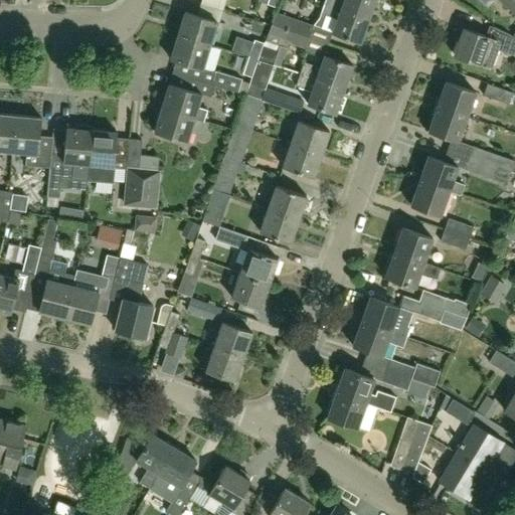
[(368,17),(374,0),(324,0),(324,2),(368,17)]
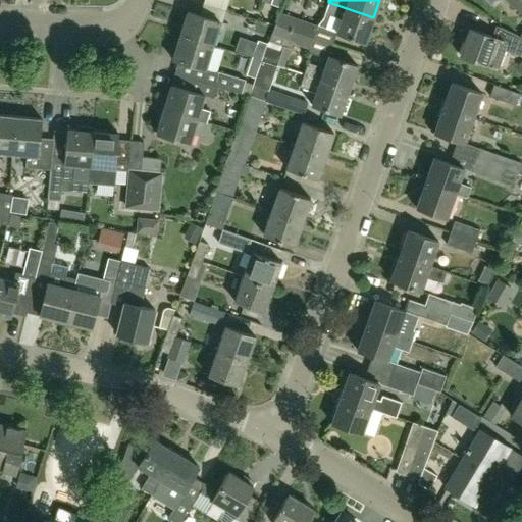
[(521,0),(506,0),(521,14),(521,32),(519,36),(521,36),(521,0)]
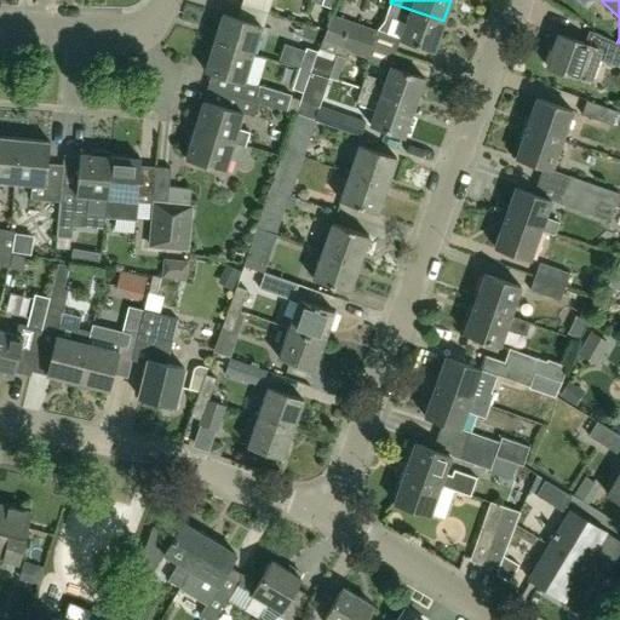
[(432,51),(443,21),(390,3),(385,18),(388,19),(384,34),(432,51)]
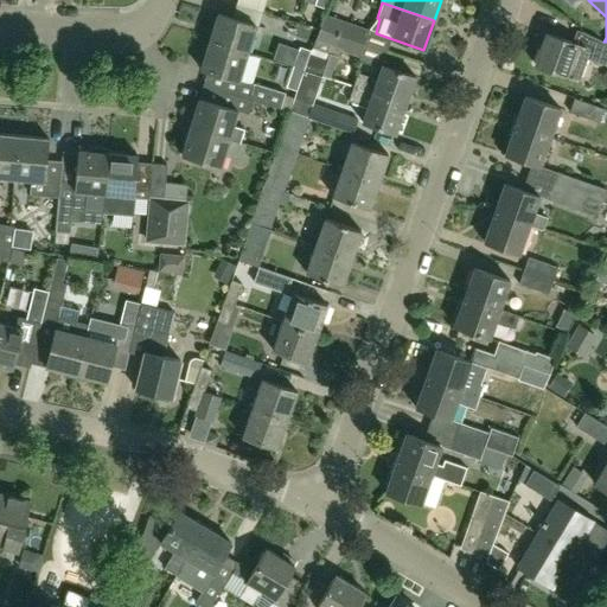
[(217,13),(209,42),(247,52),(255,25),(217,13)]
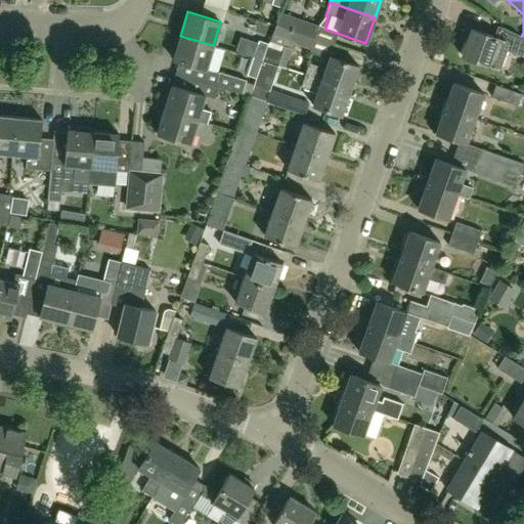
[(318,25),(290,14),(279,11),(275,24),(313,38),(318,25)]
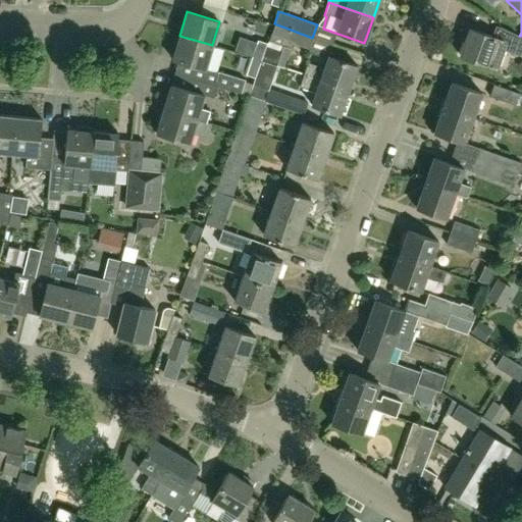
[(308,50),(312,38),(274,23),(268,41),(291,48),(292,45),(308,50)]
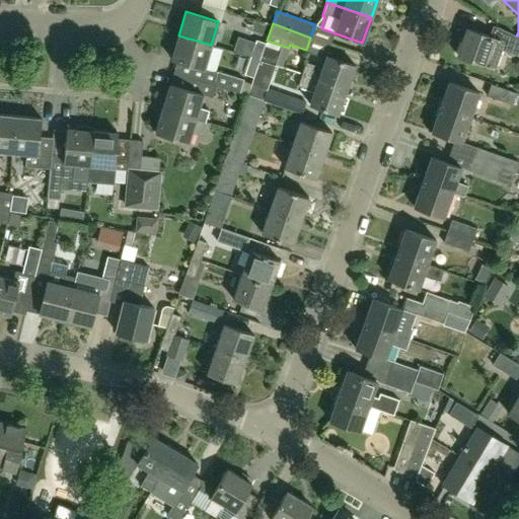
[(518,36),(493,24),(489,35),(466,28),(457,56),(495,68),(501,50),(518,56),(518,53),(518,36)]
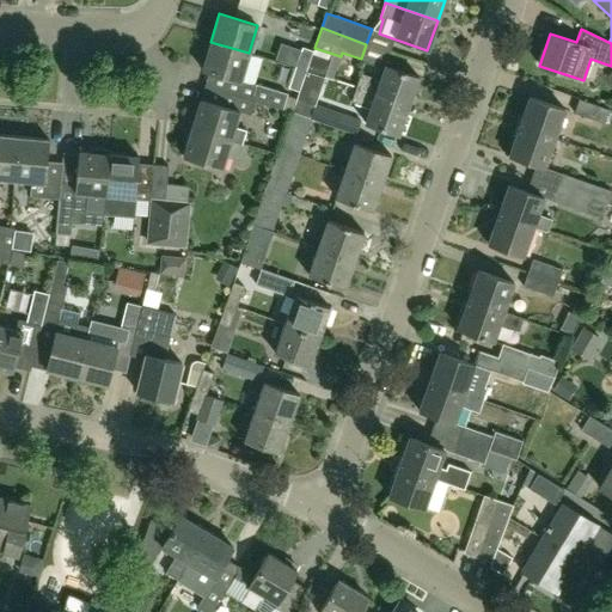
[(239,81),(249,53),(210,42),(201,71),(239,81)]
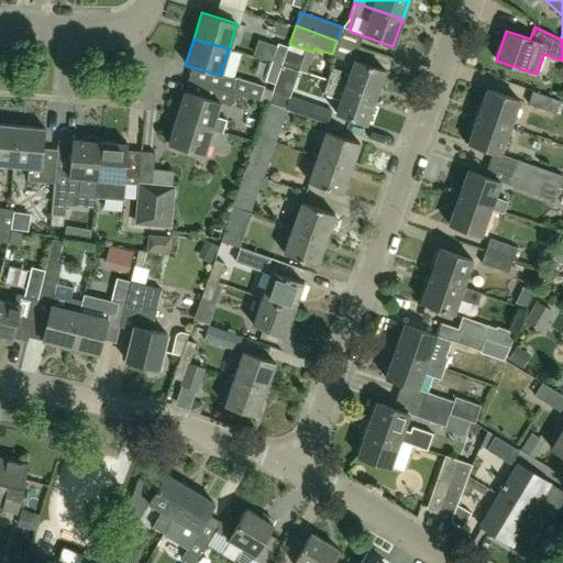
[(278,44),(272,62),(280,65),(287,46),(278,44)]
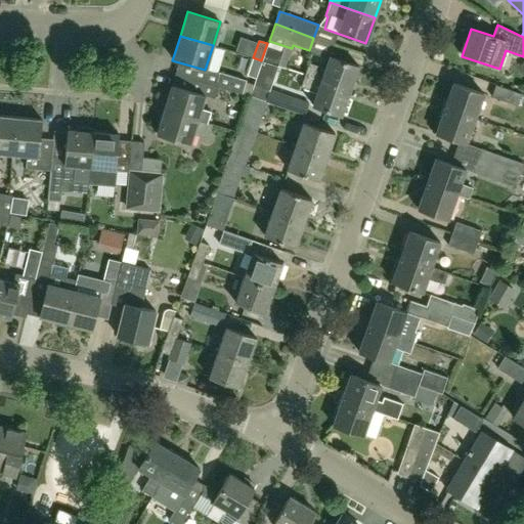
[(357,66),(331,56),(329,56),(324,69),(308,63),(304,75),(349,91),(357,66)]
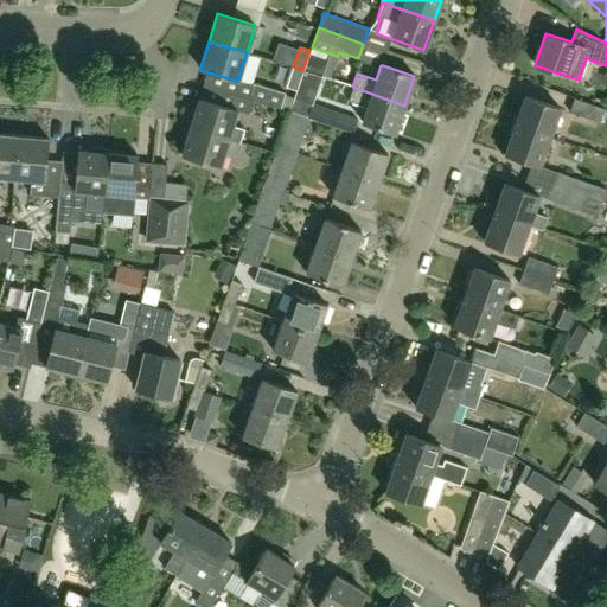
[(296,90),(304,70),(294,66),(287,87),(296,90)]
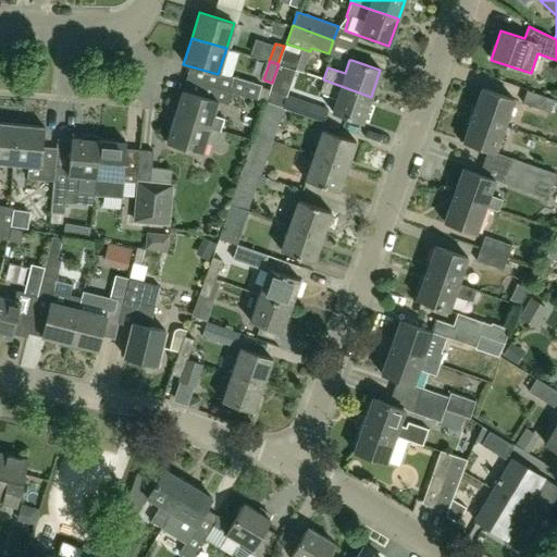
[(232,76),(227,90),(233,93),(257,99),(261,85),(232,76)]
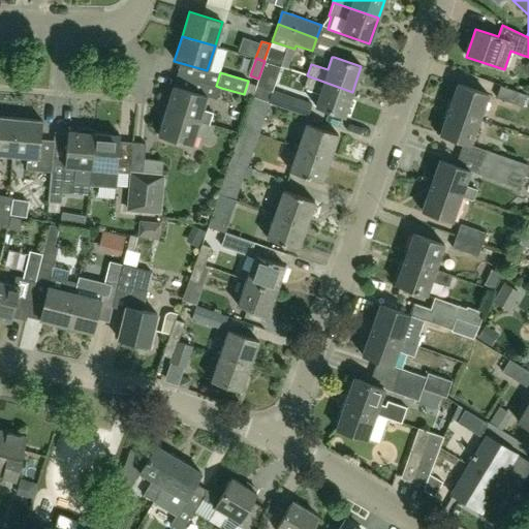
[(344,117),(352,92),(307,75),(303,88),(319,93),(315,106),(344,117)]
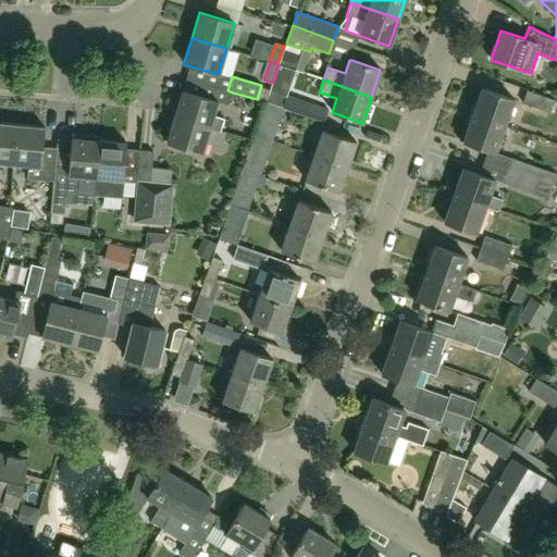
[(213,115),(217,101),(229,106),(233,93),(227,90),(208,85),(205,97),(182,90),(174,116),(210,127),(209,127),(220,131),(223,119),(213,115)]
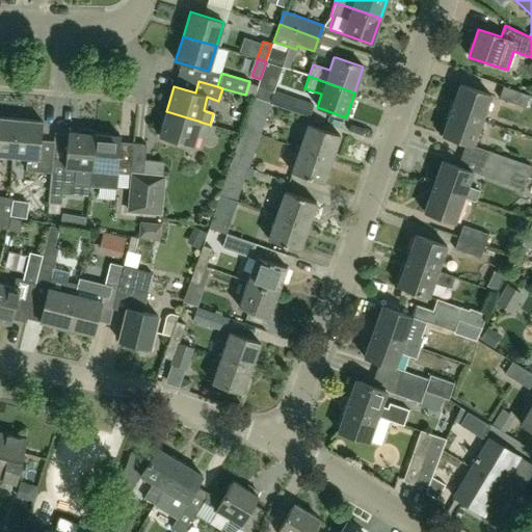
[(459,83),(450,109),(481,121),(490,95),(459,83)]
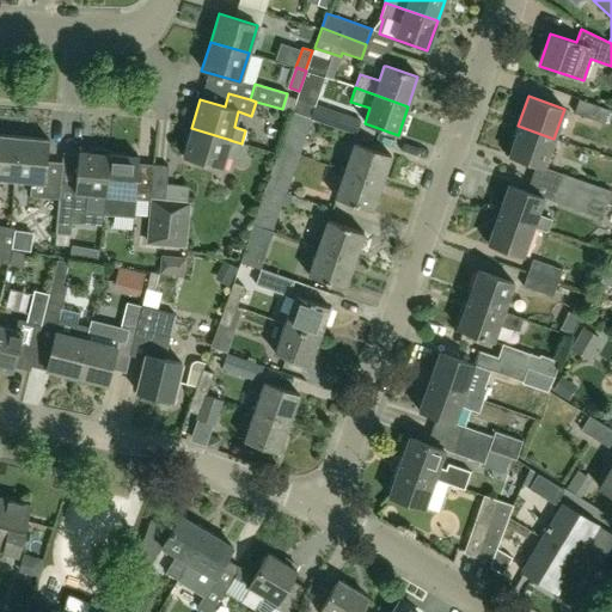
[(577,99),(574,112),(603,123),(607,110),(577,99)]
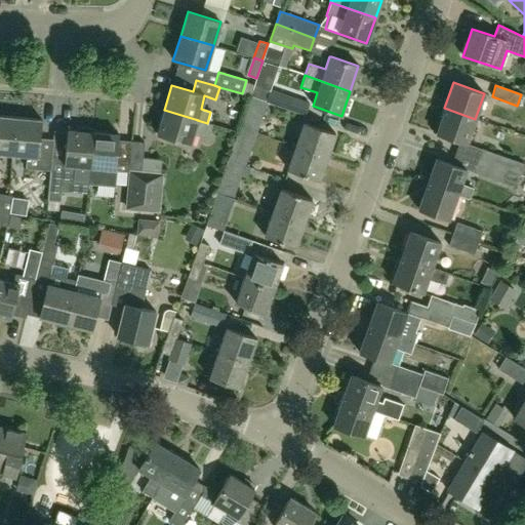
[(271,89),(266,102),(305,116),(309,104),(271,89)]
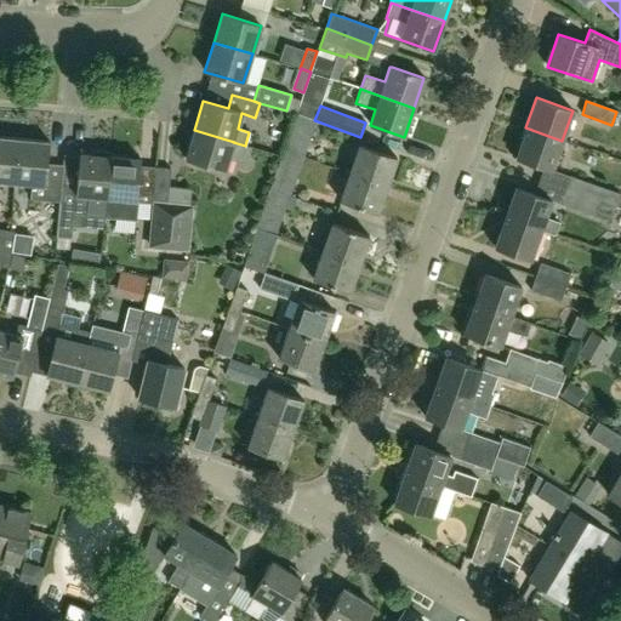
[(283,149),(281,151),(303,157),(313,129),(300,125),(291,147),(285,144),(283,149)]
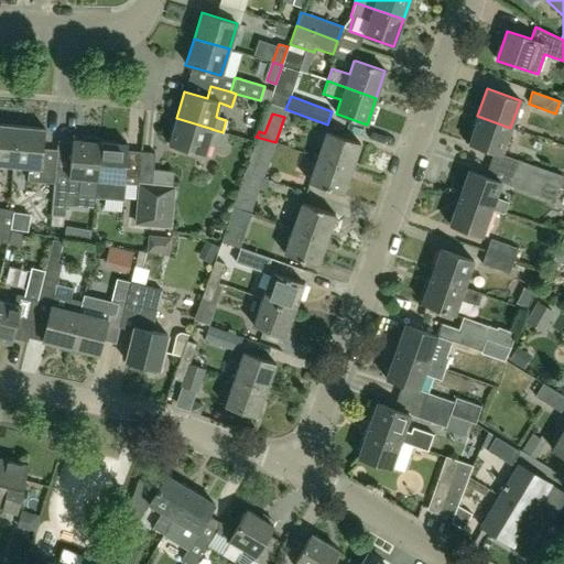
[(500,154),(510,128),(477,116),(467,142),(500,154)]
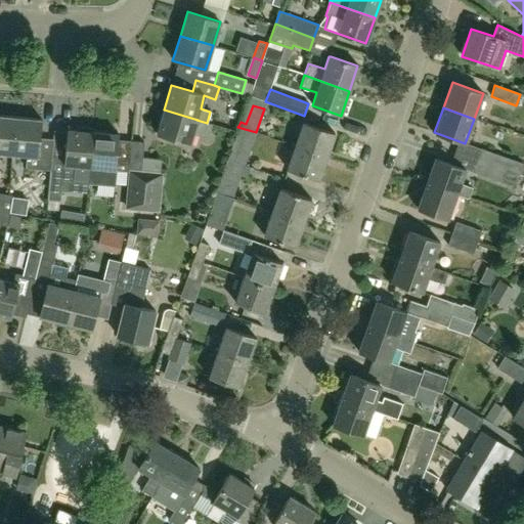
[(190,144),(197,120),(198,120),(164,110),(157,135),(190,144)]
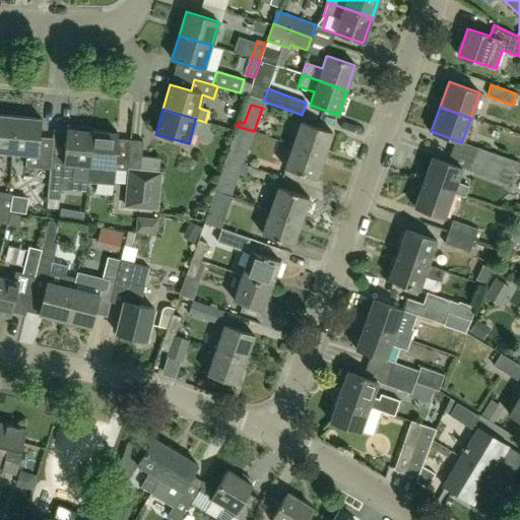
[(0,152),(12,154),(14,117),(0,115),(0,152)]
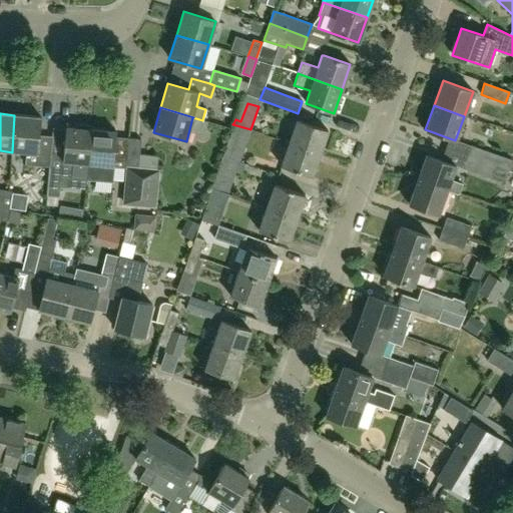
[(40,117),(14,115),(12,152),(26,153),(25,164),(47,166),(50,136),(38,136),(40,117)]
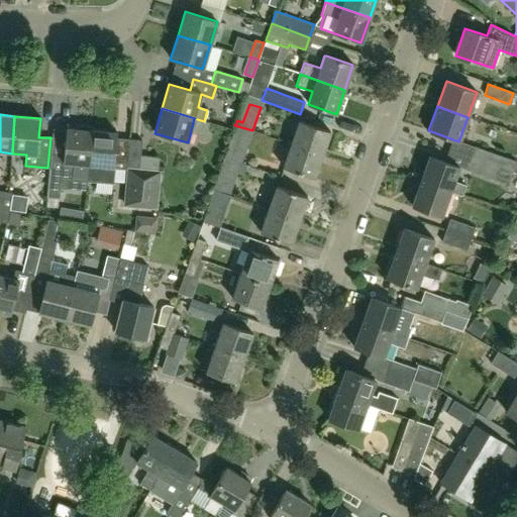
[(300,120),(292,143),(321,153),(329,130),(300,120)]
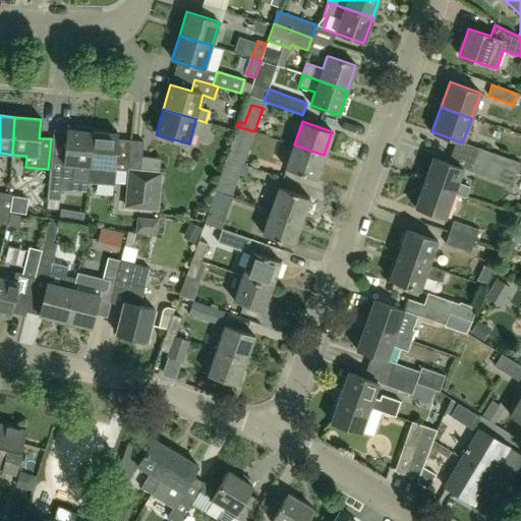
[(87,178),(88,166),(92,129),(89,127),(78,126),(74,127),(74,130),(65,129),(64,147),(52,146),(52,138),(51,138),(48,169),(49,169),(47,198),(60,199),(62,180),(72,181),(73,177),(87,178)]
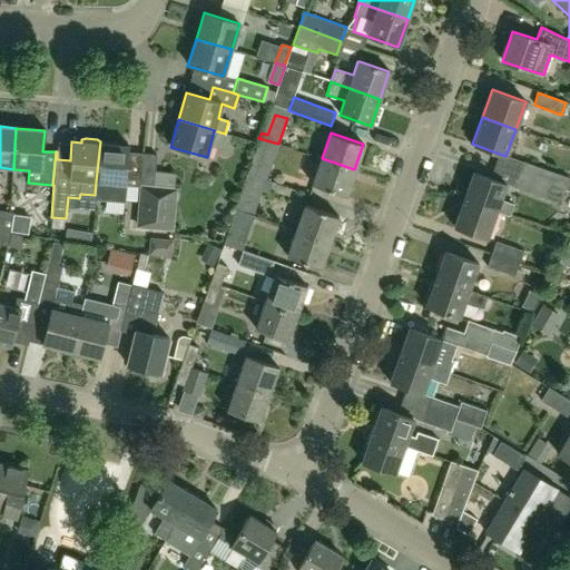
[(97,182),(125,184),(128,146),(100,144),(100,141),(96,182),(95,195),(96,195),(97,182)]
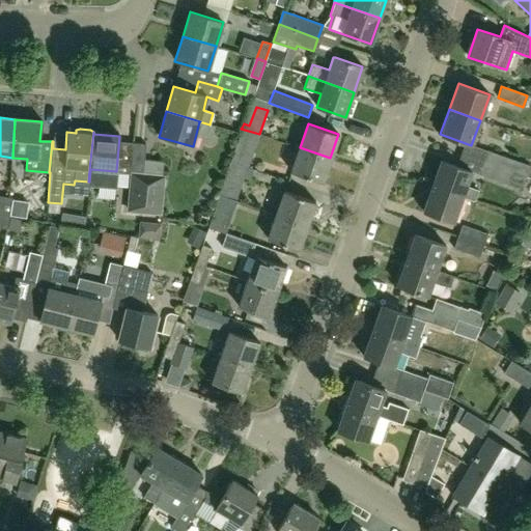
[(145,144),(133,143),(130,172),(164,175),(165,174),(162,174),(163,162),(144,160),(145,144)]
